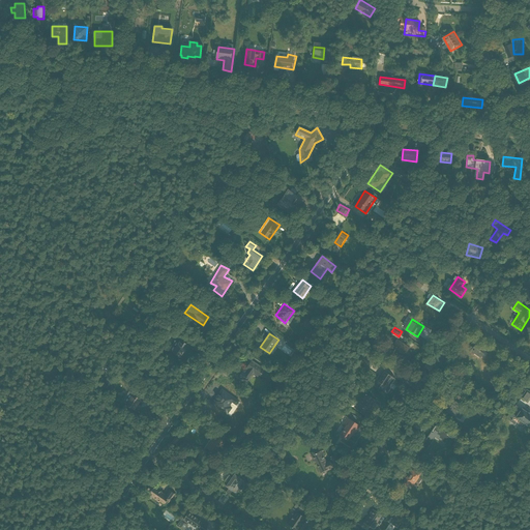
[(172,350),(181,356),(189,345),(180,339),(172,350)]
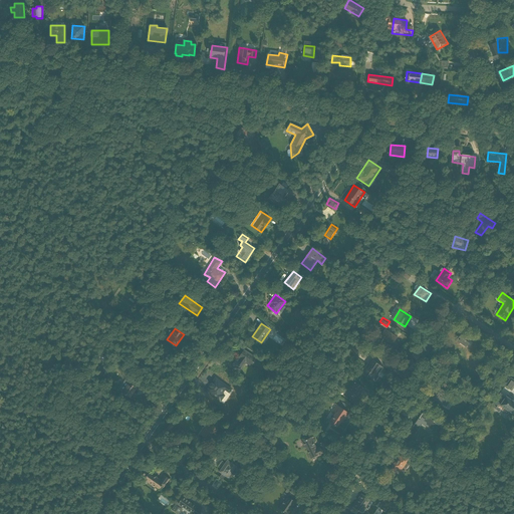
[(380,336),(394,343),(399,335),(386,328),(380,336)]
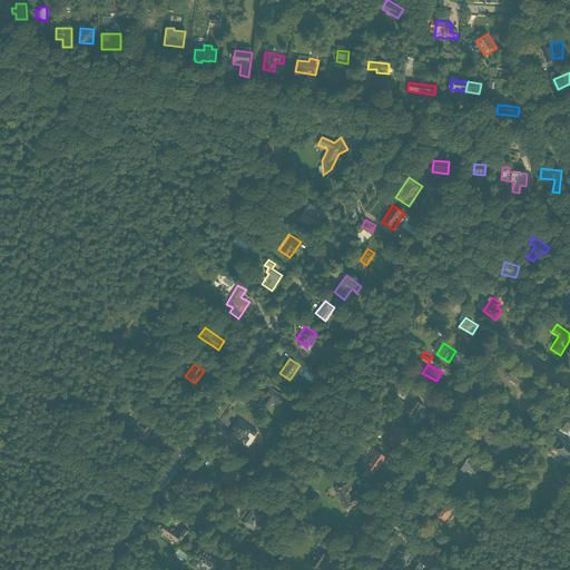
[(517,386),(523,376),(512,370),(505,379),(517,386)]
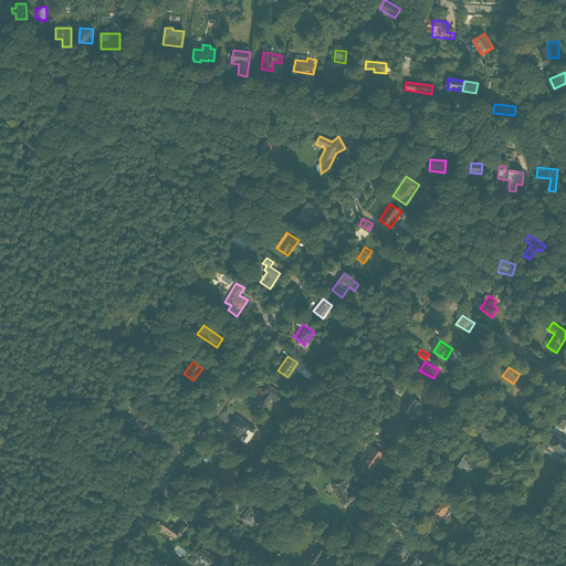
[(276,404),(284,395),(270,384),(258,398),(266,405),(271,399),(276,404)]
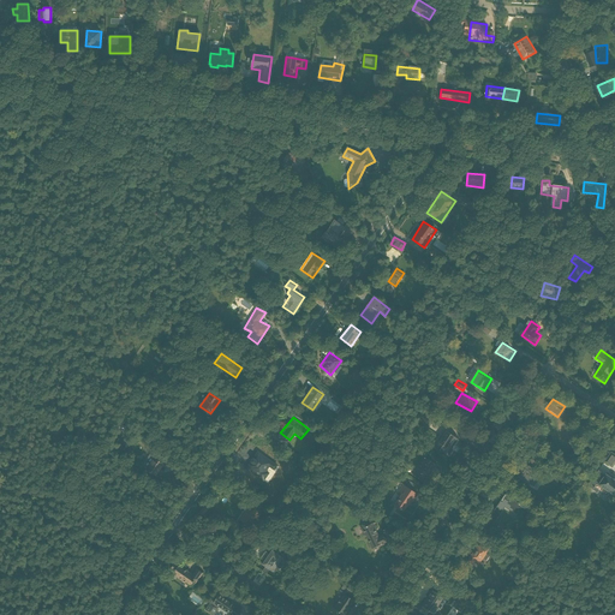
[(436,448),(449,457),(460,437),(446,430),(436,448)]
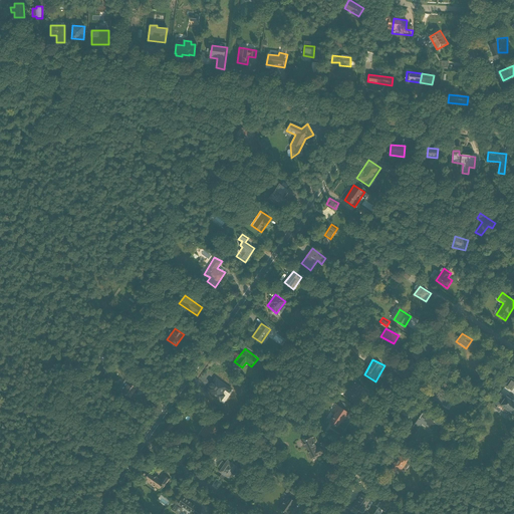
[(231,387),(214,376),(206,391),(223,401),(231,387)]
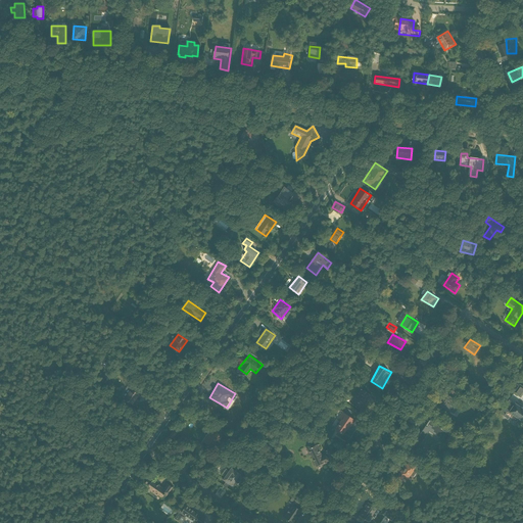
[(522,386),(519,384),(514,393),(522,398),(522,386)]
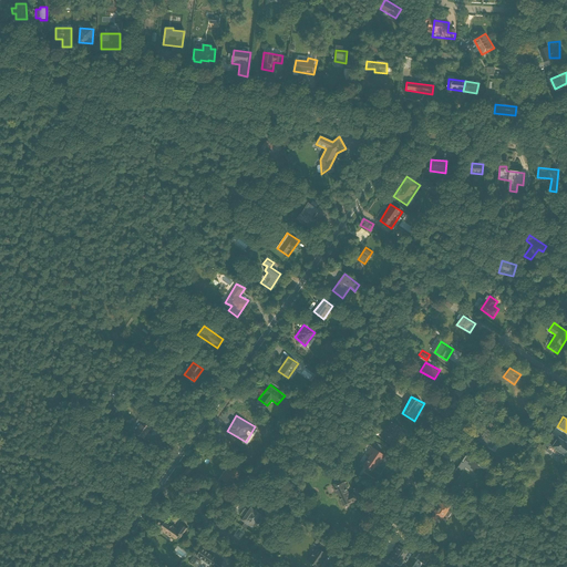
[(133,430),(145,437),(152,426),(140,419),(133,430)]
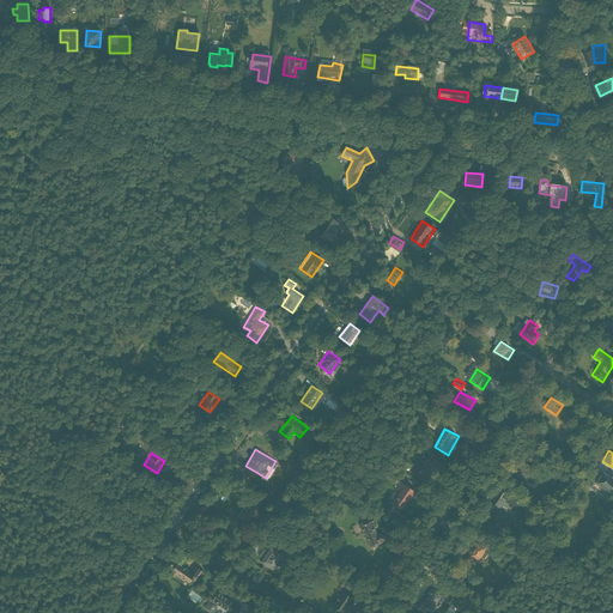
[(411,472),(423,479),(435,461),(423,454),(411,472)]
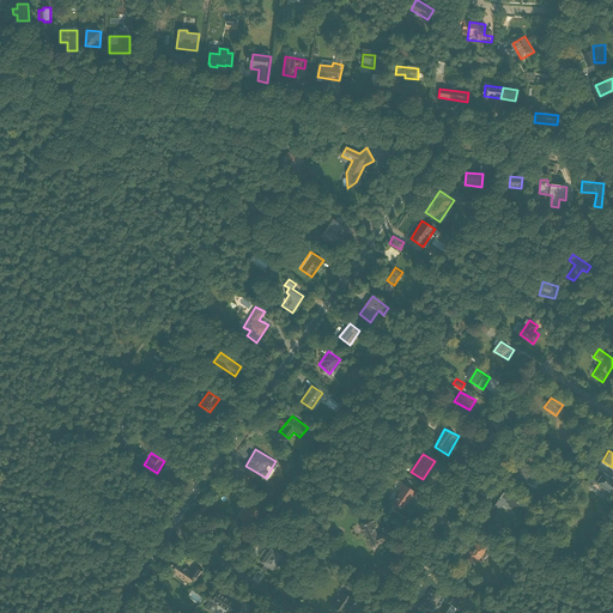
[(530,486),(540,473),(527,462),(517,475),(530,486)]
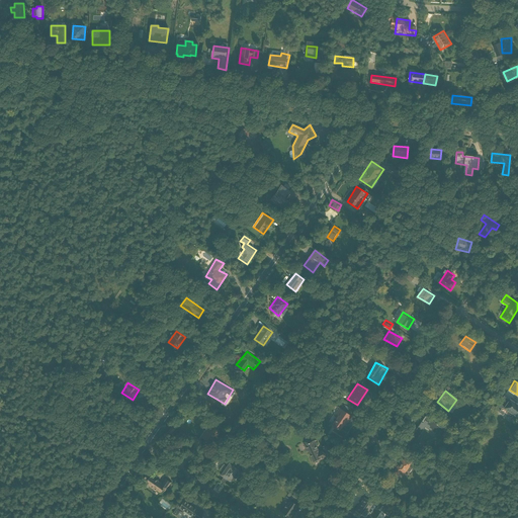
[(517,402),(512,397),(502,408),(510,416),(513,413),(517,417),(517,415),(517,402)]
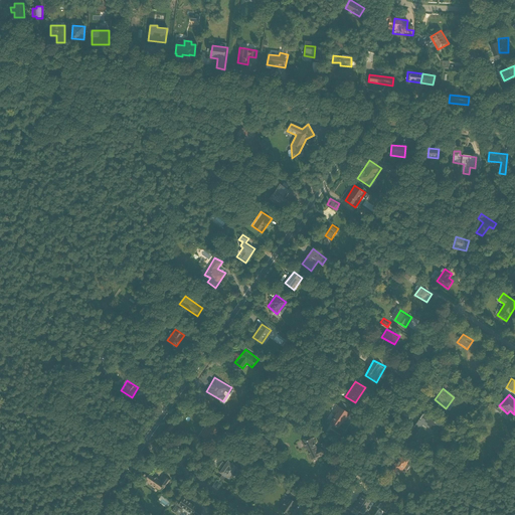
[(330,420),(339,426),(350,412),(341,406),(330,420)]
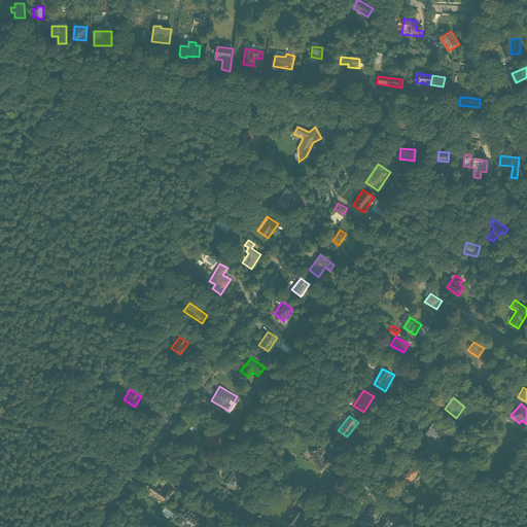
[(443,441),(449,432),(434,421),(417,444),(423,449),(434,434),(443,441)]
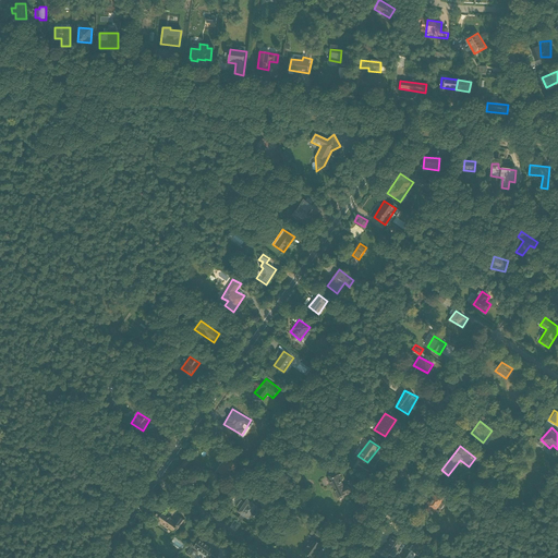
[(100,463),(110,462),(109,451),(99,452),(100,463)]
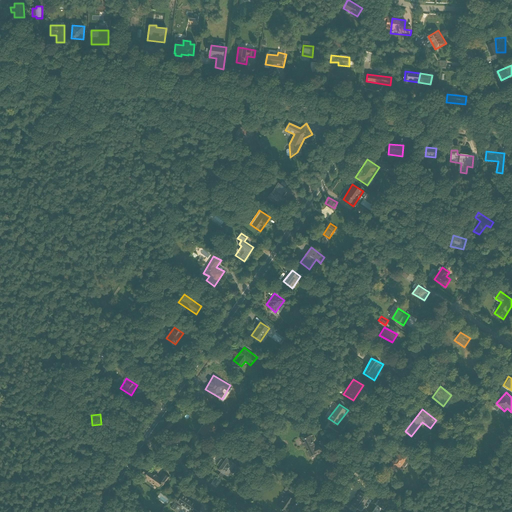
[(165,427),(183,438),(188,429),(170,418),(165,427)]
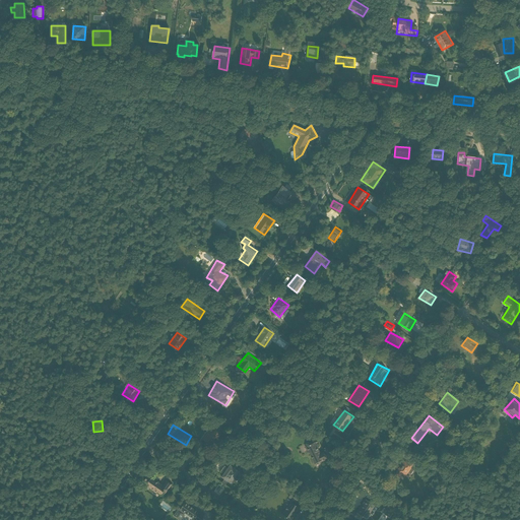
[(210,444),(220,432),(212,426),(203,438),(210,444)]
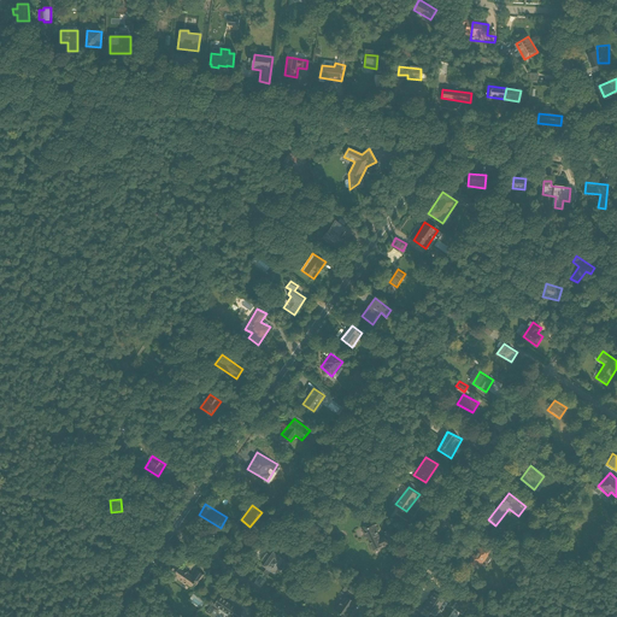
[(374,550),(388,542),(378,522),(363,530),(374,550)]
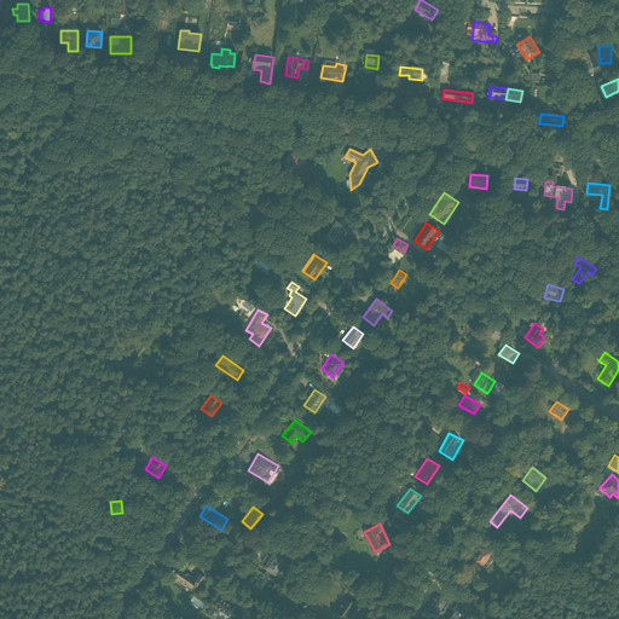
[(470,562),(482,571),(496,553),(484,544),(470,562)]
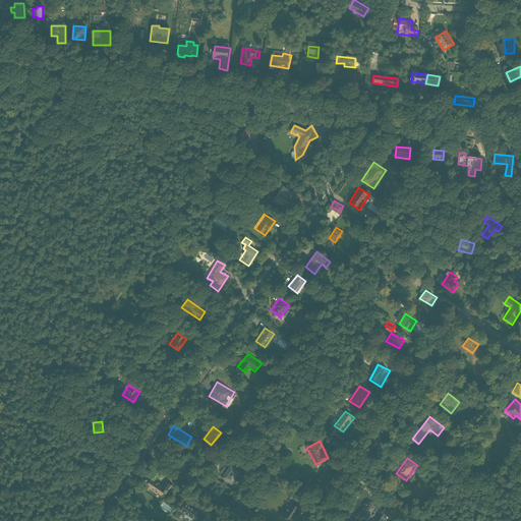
[(229,488),(241,472),(229,463),(217,479),(229,488)]
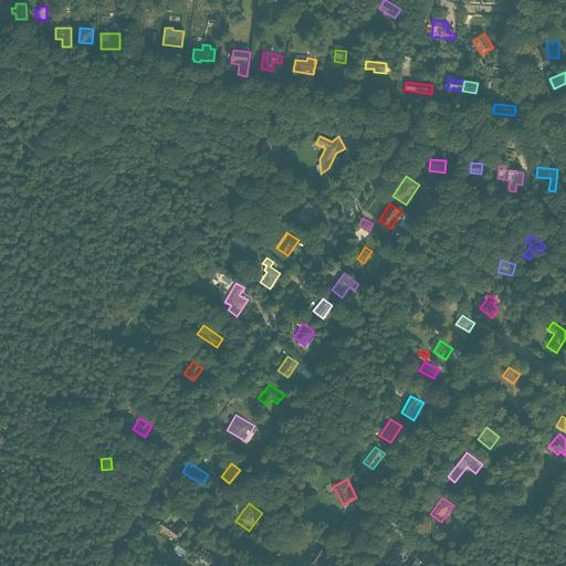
[(181,537),(188,527),(180,522),(177,526),(164,519),(158,527),(176,540),(178,535),(181,537)]
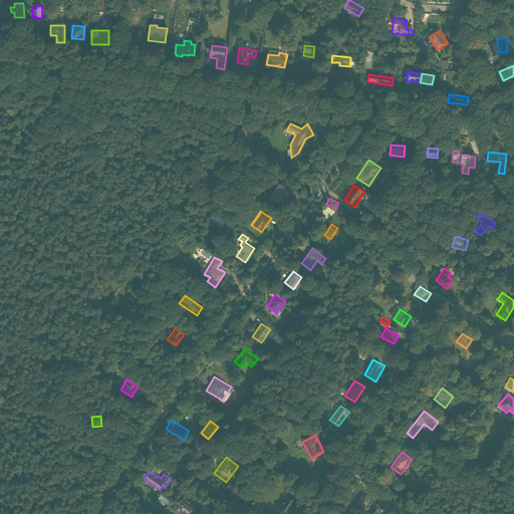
[(176,504),(191,513),(200,513),(204,508),(183,494),(176,504)]
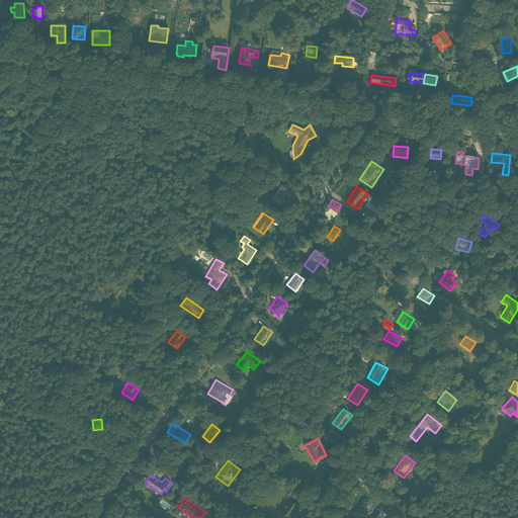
[(289,517),(291,517),(300,506),(290,499),(280,512),(289,517)]
